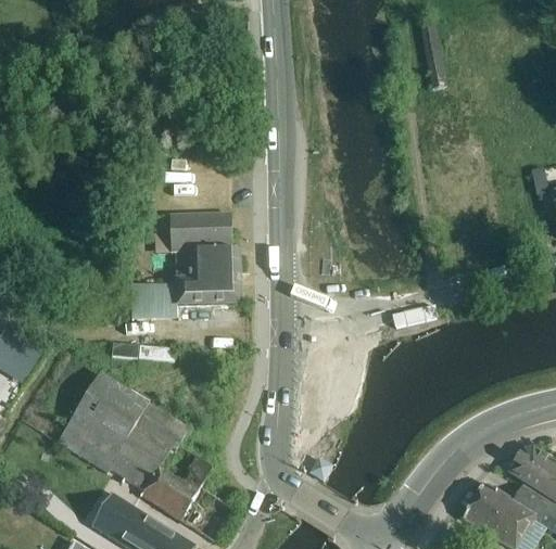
[(420,27),(432,89),(446,87),(434,25),(420,27)]
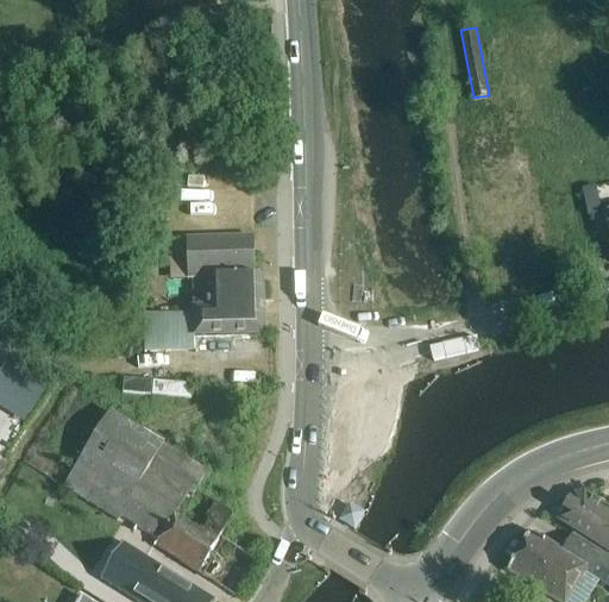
[(187,276),(193,275),(195,334),(264,332),(263,318),(269,318),(268,308),(263,308),(262,273),(255,273),(253,233),(186,236),(187,276)]
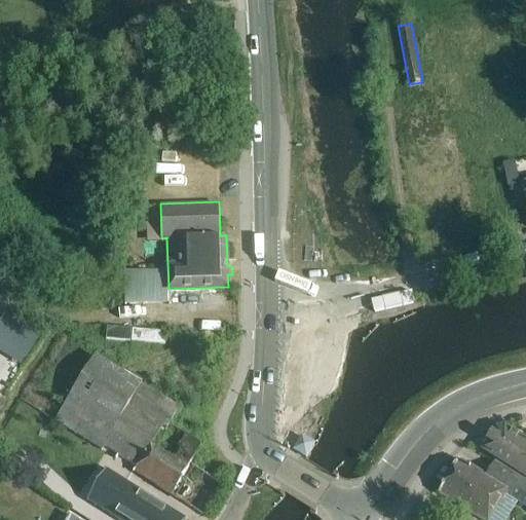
[(162,263),(122,264),(123,297),(163,296),(162,263)]
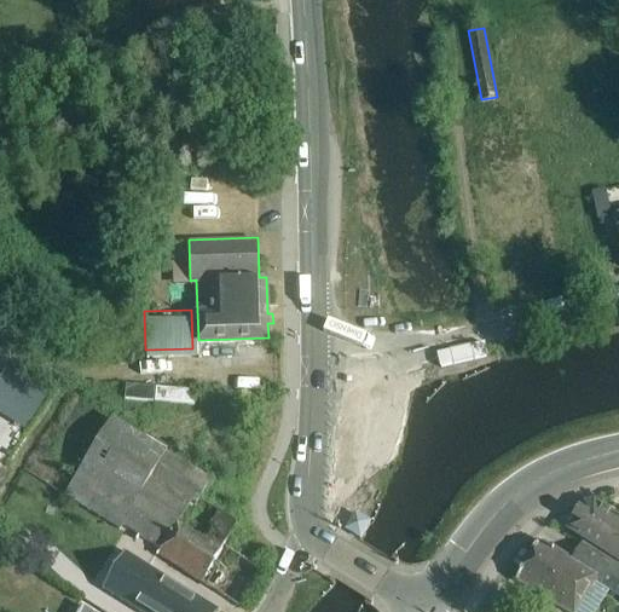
[(155,381),(126,379),(125,394),(154,397),(155,381)]
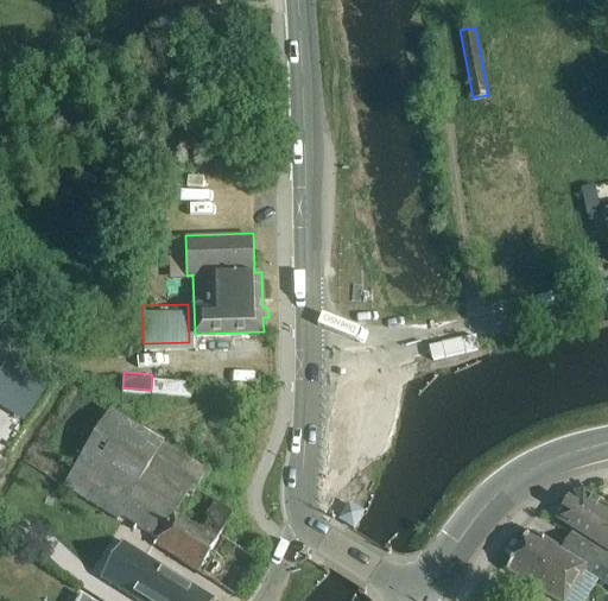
[(154,541),(154,542),(234,592),(257,556),(220,532),(233,511),(195,488),(207,468),(109,407),(63,482),(116,516),(120,510),(159,535),(154,541)]
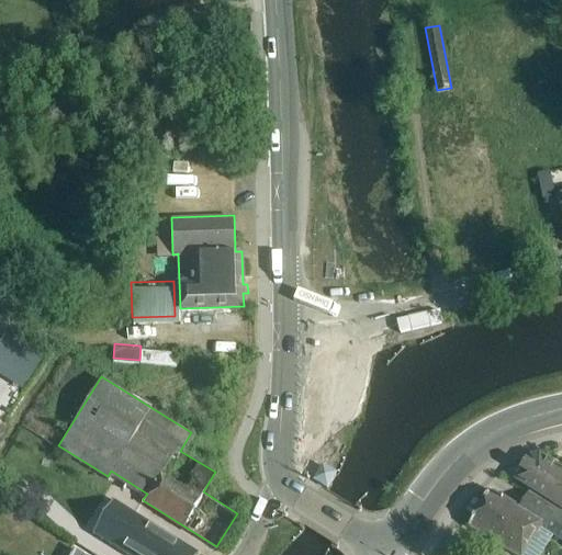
[(529,453),(514,476),(561,507),(561,466),(538,451),(529,453)]
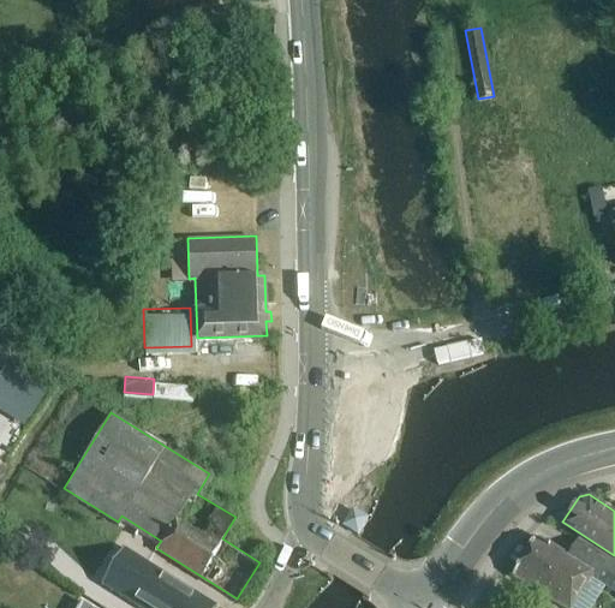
[(536,532),(513,572),(571,607),(572,607),(592,573),(614,588),(614,561),(574,535),(565,550),(536,532)]
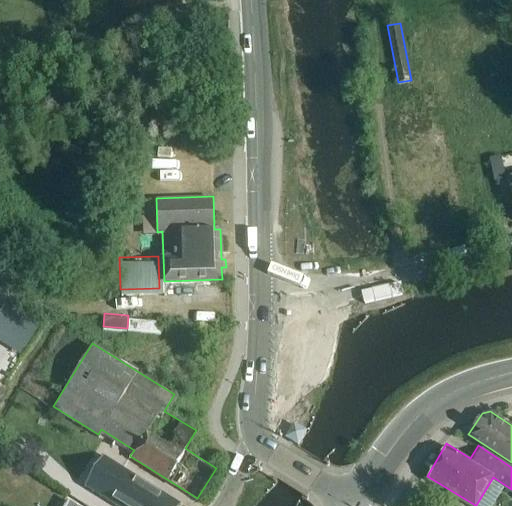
[(119,505),(178,505),(181,502),(105,455),(86,485),(119,505)]
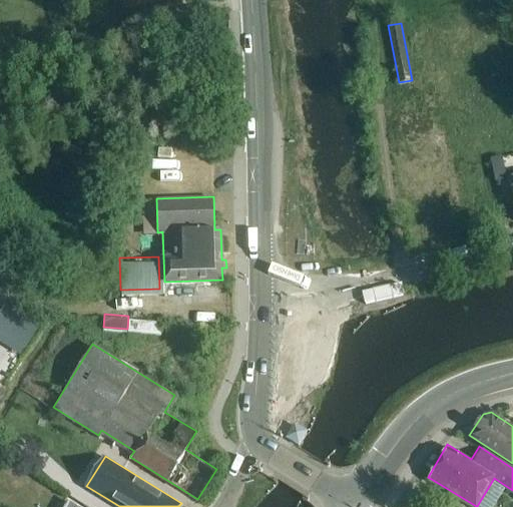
[(83,506),(68,498),(61,506),(83,506)]
